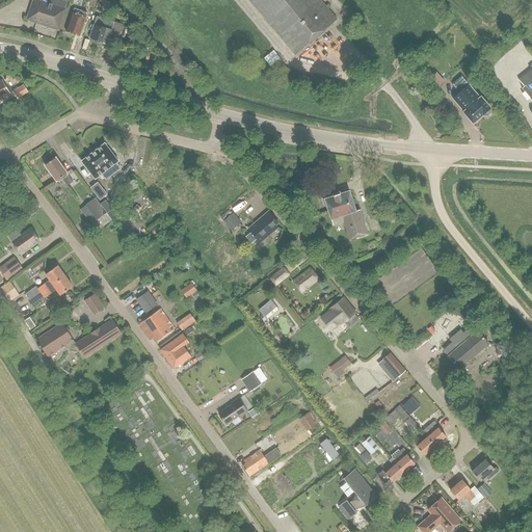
[(59,27),(68,2),(61,0),(33,0),(28,18),(30,20),(56,29),(59,27)]
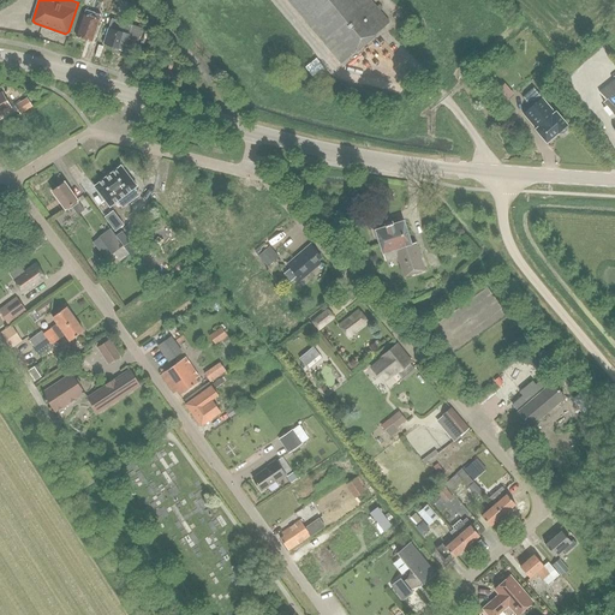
[(124,0),(118,0),(117,3),(124,12),(130,9),(124,0)]
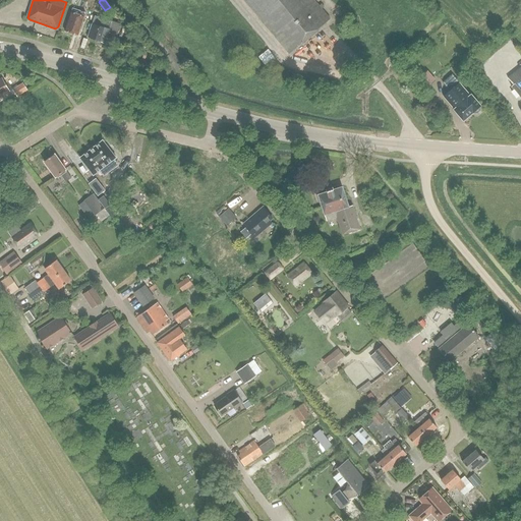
[(240,0),(288,55),(329,20),(321,10),(324,8),(321,5),(319,7),(311,0),(240,0)]
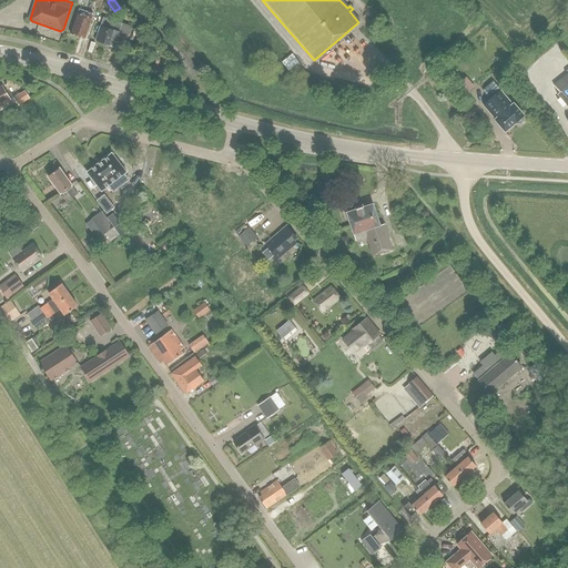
[(85,38),(93,14),(79,10),(71,34),(80,38),(80,37),(85,38)]
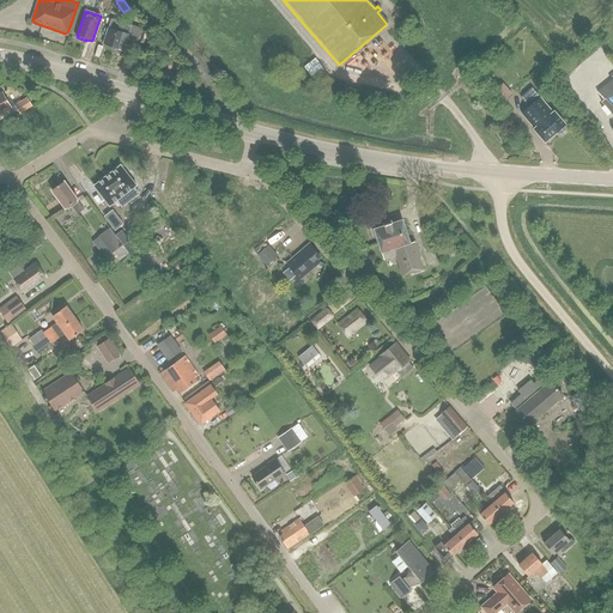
[(123,52),(127,38),(139,42),(143,29),(111,19),(103,44),(123,52)]
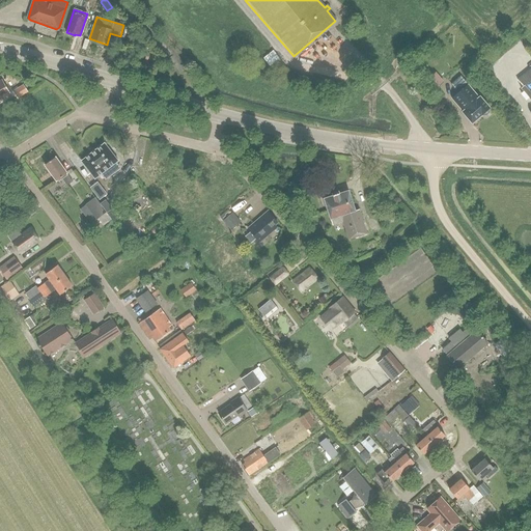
[(530,68),(518,81),(524,87),(522,90),(524,91),(529,99),(530,101),(530,68)]
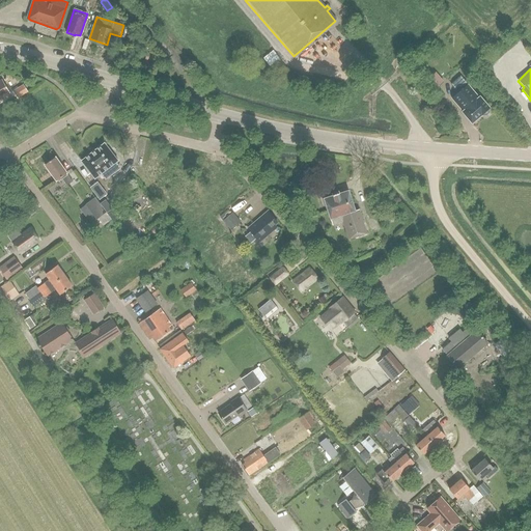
[(432,91),(441,84),(443,83),(435,74),(424,82),(432,91)]
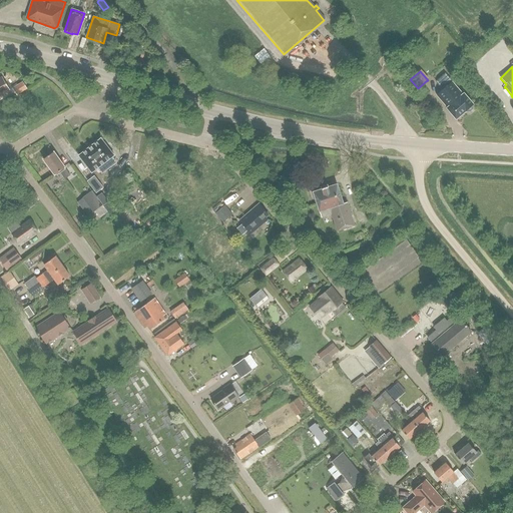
[(434,95),(442,104),(455,119),(464,112),(469,112),(472,109),(473,105),(463,93),(461,95),(444,75),(436,83),(441,89),(434,95)]
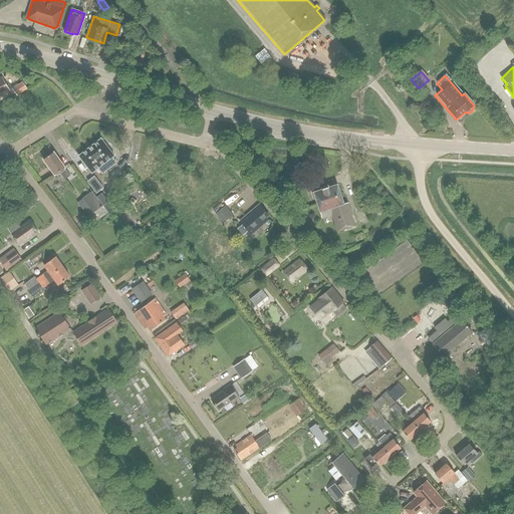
[(0,96),(10,90),(2,77),(0,78),(0,96)]
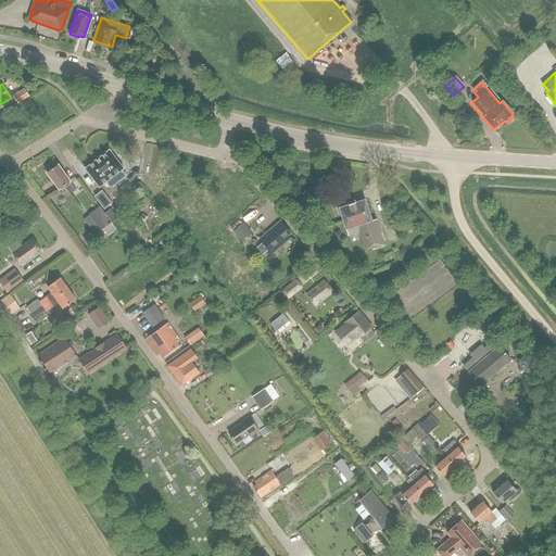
[(19,104),(29,97),(24,90),(14,97),(19,104)]
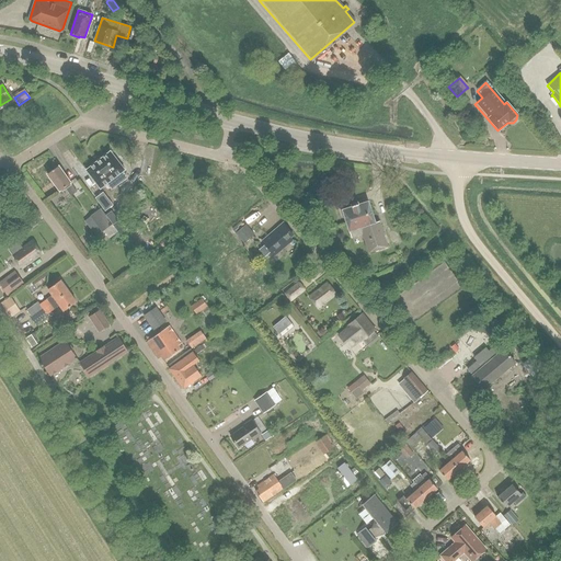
[(111,152),(87,171),(101,190),(115,179),(119,184),(127,179),(123,173),(125,171),(111,152)]
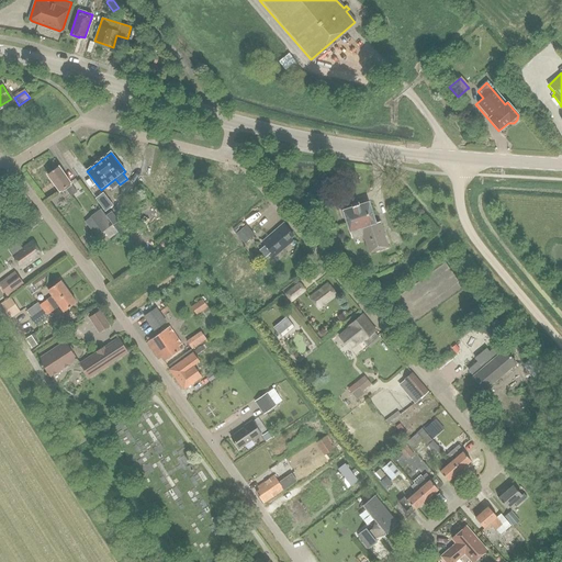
[(59,192),(71,183),(59,167),(47,175),(59,192)]
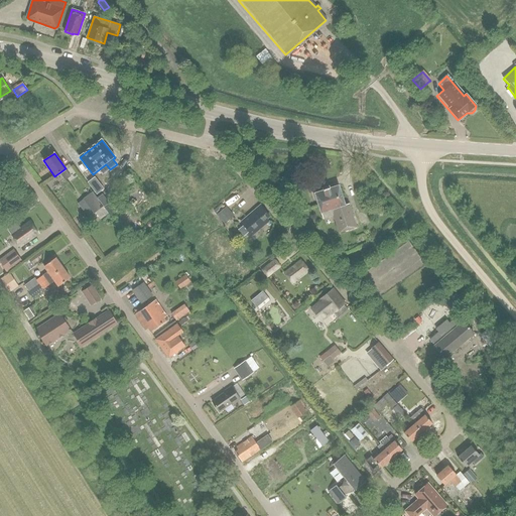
[(95,178),(89,183),(97,195),(104,189),(95,178)]
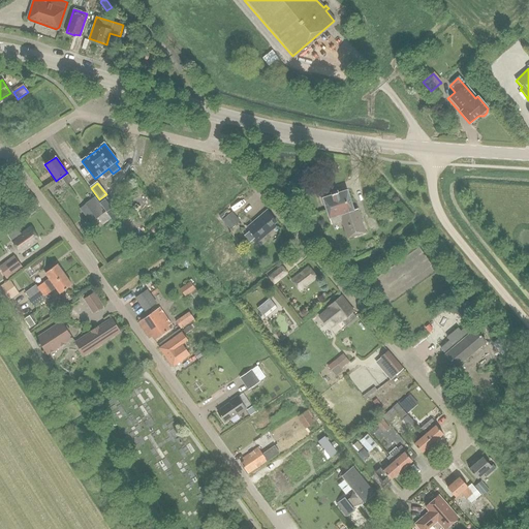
[(347,190),(335,194),(343,220),(342,221),(348,239),(366,232),(359,213),(354,214),(347,190)]
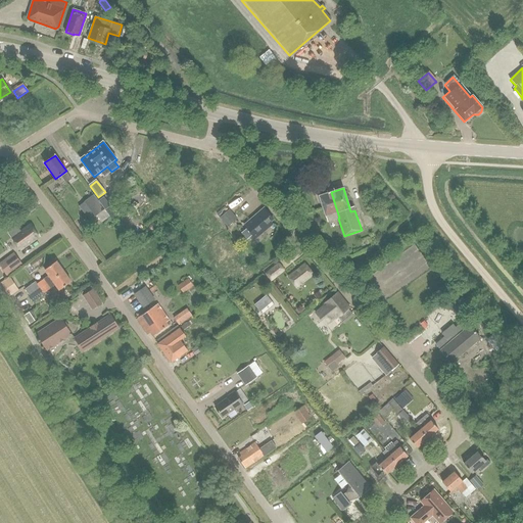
[(331,192),(319,196),(328,222),(338,219),(339,218),(331,192)]
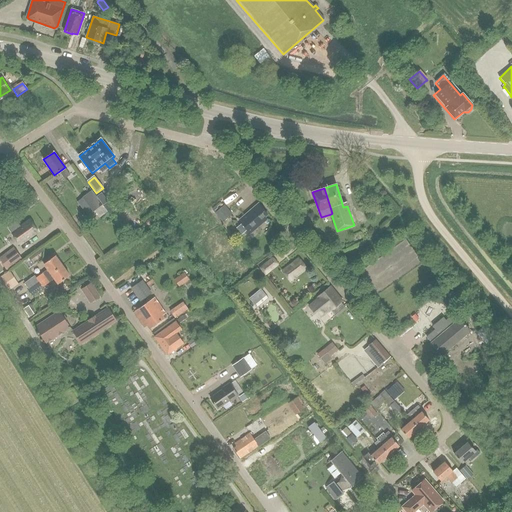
[(103,205),(98,199),(92,190),(77,202),(88,216),(103,205)]
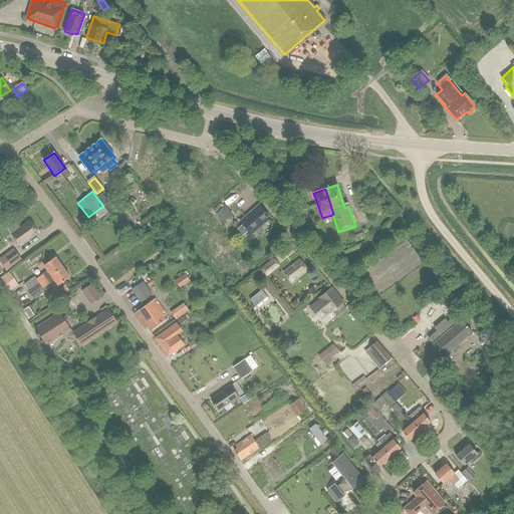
[(98,200),(103,206),(106,209),(111,206),(103,196),(98,200)]
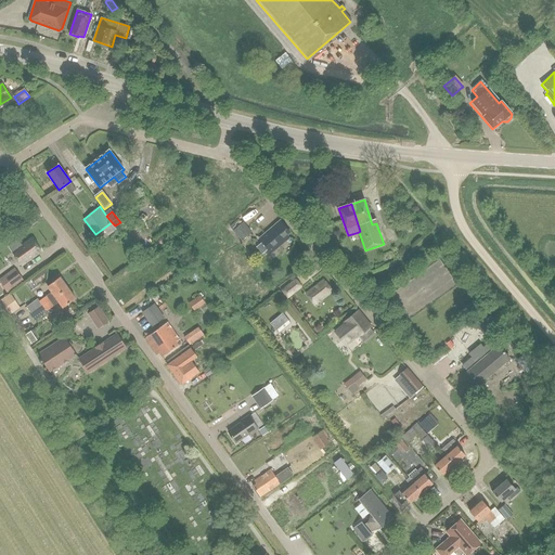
[(244,223),(233,232),(242,242),(252,233),(244,223)]
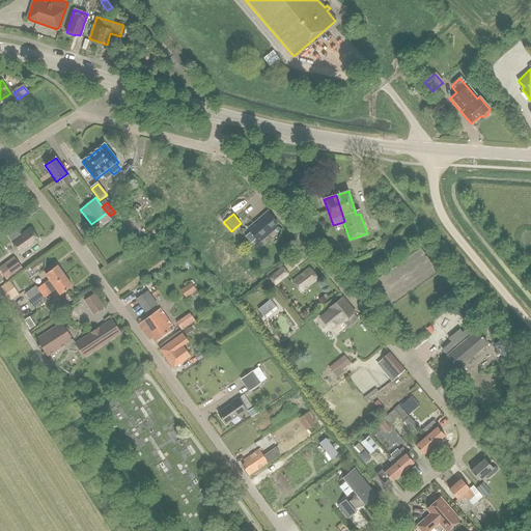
[(275,225),(277,223),(271,215),(268,217),(266,214),(248,229),(259,243),(277,228),(275,225)]
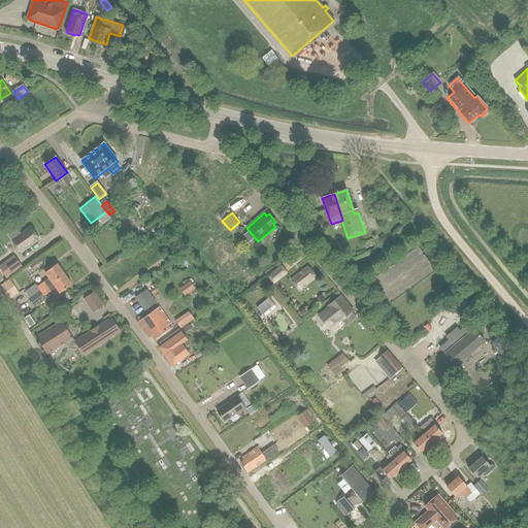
[(21,253),(39,239),(31,227),(22,234),(12,240),(21,253)]
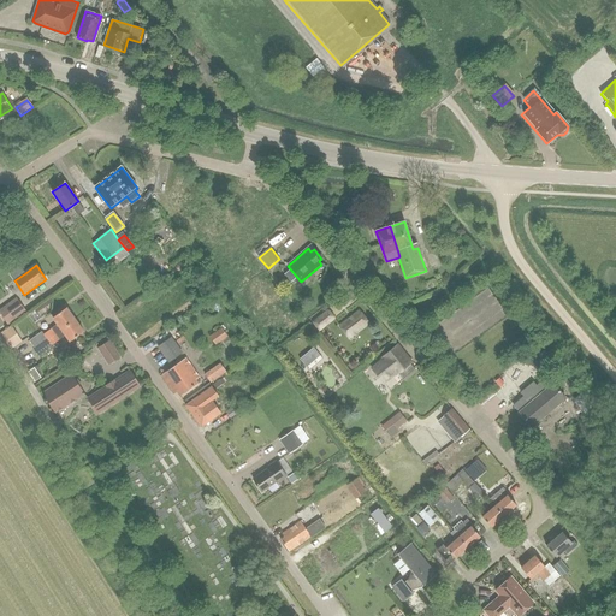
[(15,280),(25,273),(21,267),(10,274),(15,280)]
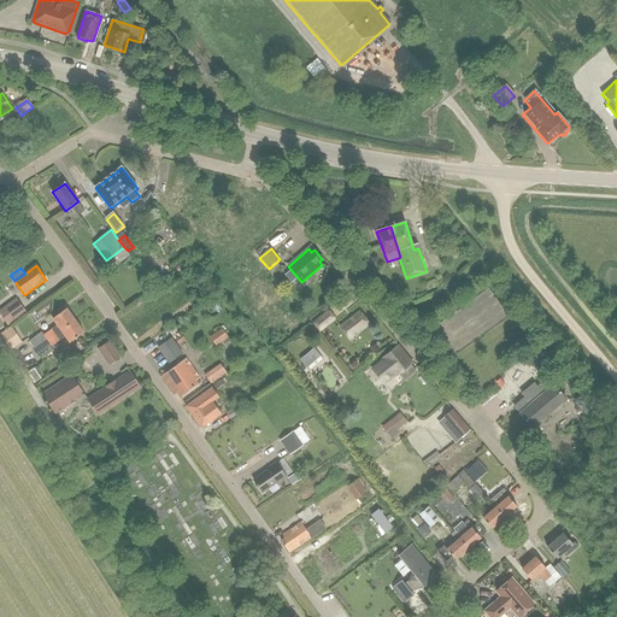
[(18,300),(0,313),(0,315),(7,325),(25,311),(18,300)]
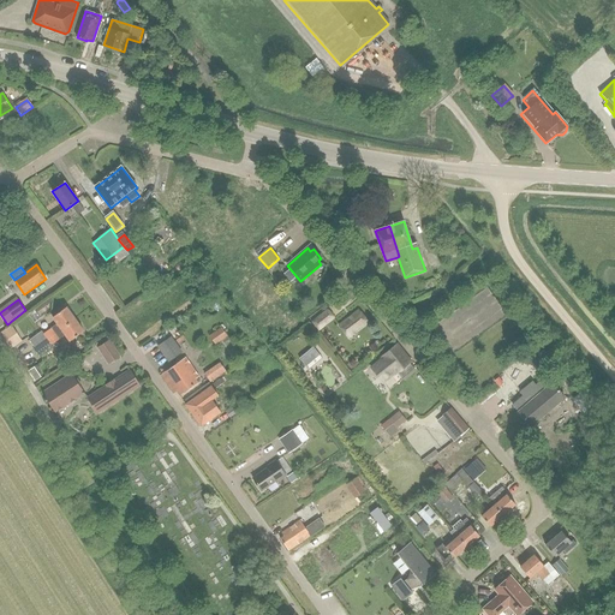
[(206,299),(199,304),(204,310),(210,305),(206,299)]
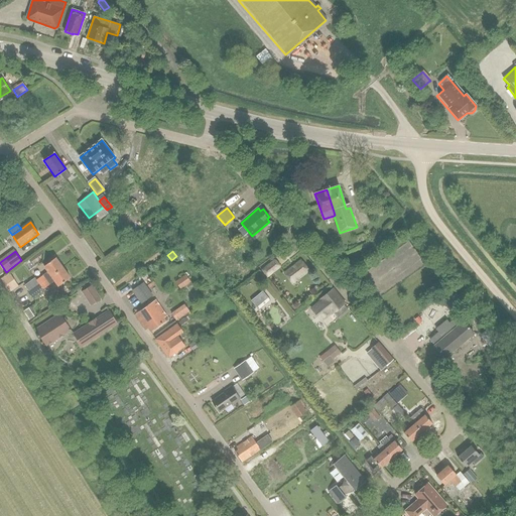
[(63,268),(62,268),(55,258),(44,266),(48,272),(36,280),(35,278),(25,285),(30,292),(63,268)]
